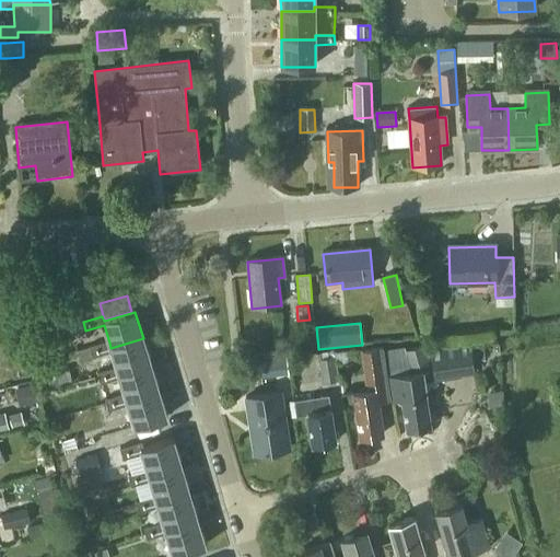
[(118,374),(151,364),(143,338),(111,348),(109,343),(91,348),(93,358),(112,352),(117,369),(118,374)]
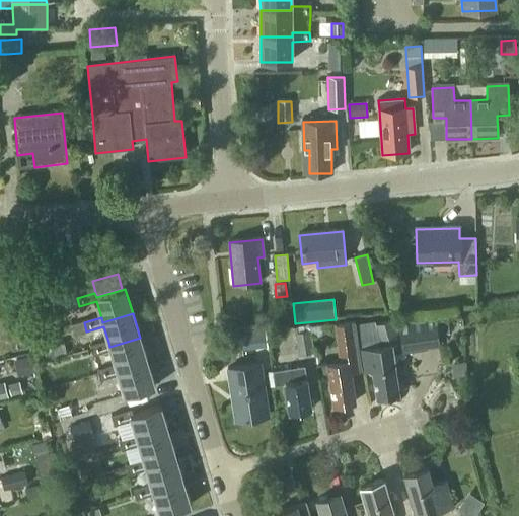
[(450,334),(448,318),(399,324),(403,354),(428,351),(428,348),(440,347),(439,336),(450,334)]
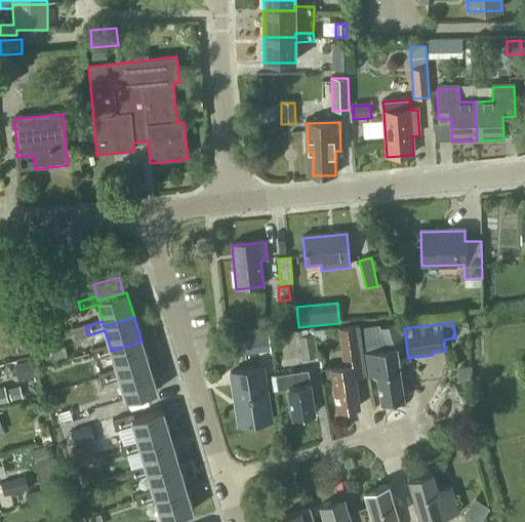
[(379,352),(380,361),(397,358),(396,349),(402,348),(402,347),(395,323),(358,327),(363,355),(379,352)]
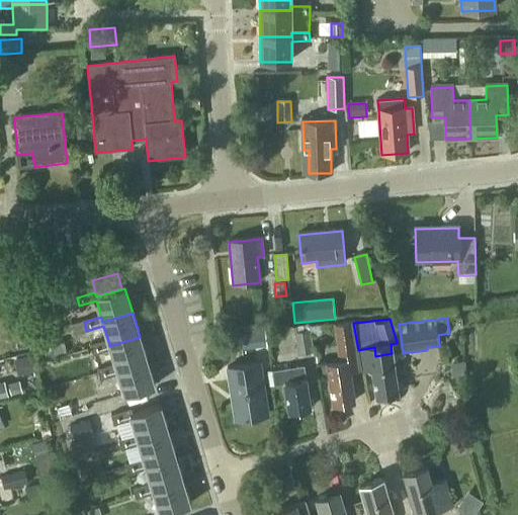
[(350,372),(361,371),(358,350),(353,323),(335,326),(341,362),(317,366),(319,378),(329,376),(334,406),(354,403),(350,372)]
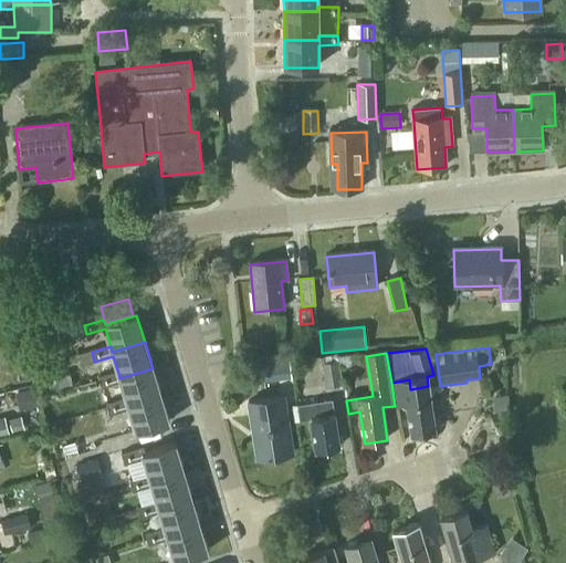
[(342,386),(337,356),(322,360),(326,388),(342,386)]
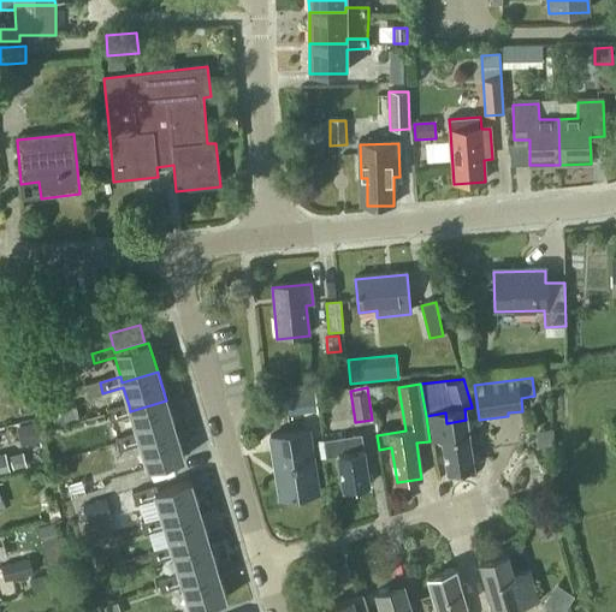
[(140,440),(175,431),(166,400),(130,411),(129,405),(108,411),(111,422),(132,416),(137,434),(140,440)]
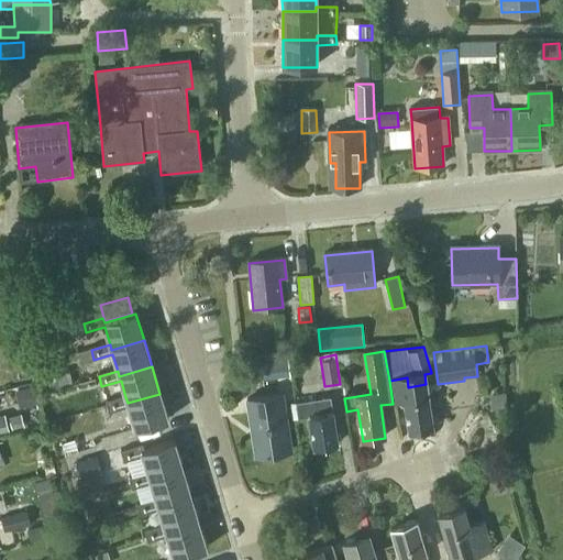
[(55,375),(58,390),(69,386),(65,373),(55,375)]
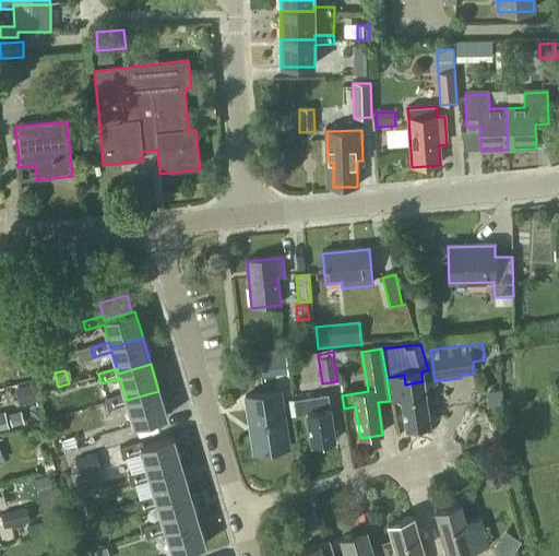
[(390,401),(391,402),(402,400),(407,430),(430,426),(425,394),(423,381),(405,385),(404,375),(387,378),(390,401)]
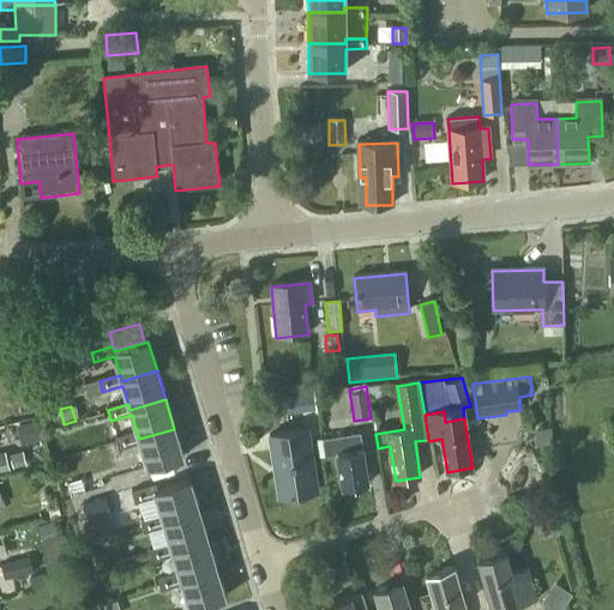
[(46,441),(41,421),(17,427),(20,447),(46,441)]
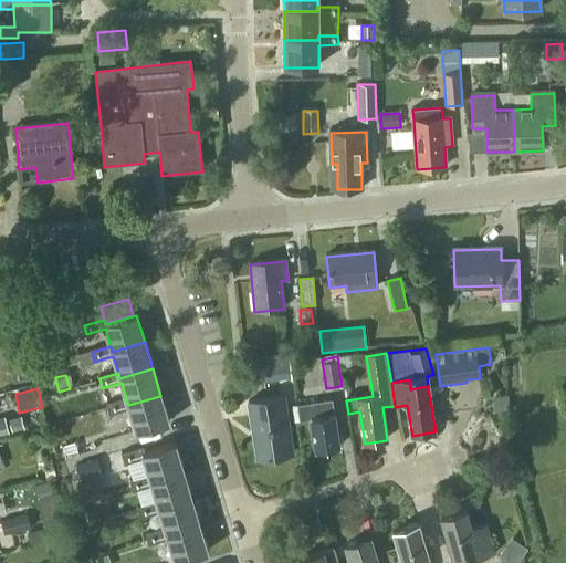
[(128,405),(126,399),(107,406),(111,415),(129,409),(136,433),(168,423),(160,396),(128,405)]
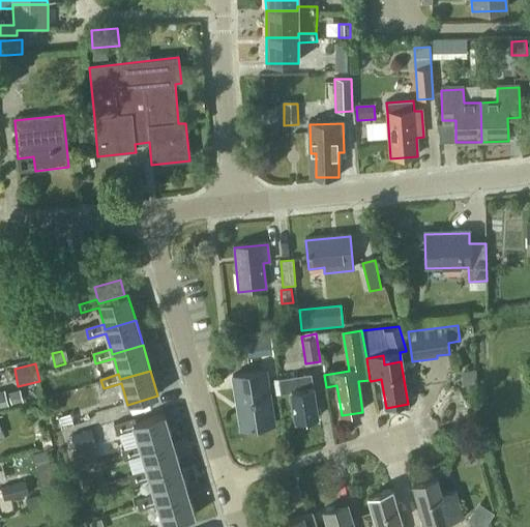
[(241,431),(274,426),(266,372),(232,377),(241,431)]
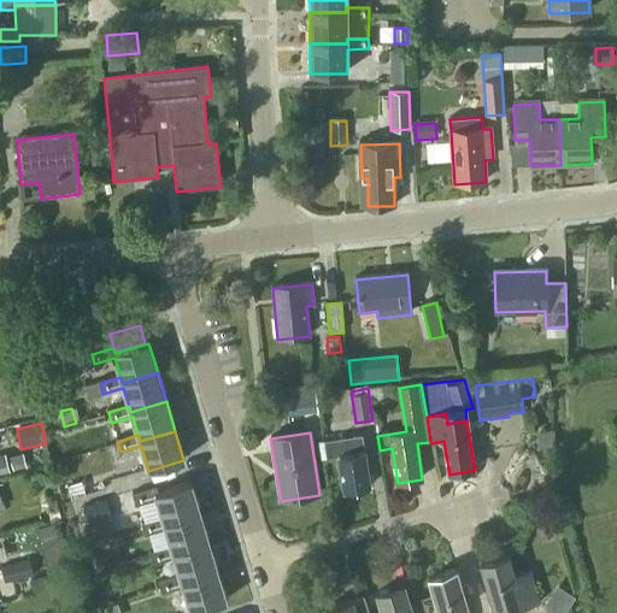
[(339,458),(344,491),(370,488),(362,436),(323,442),(327,460),(339,458)]
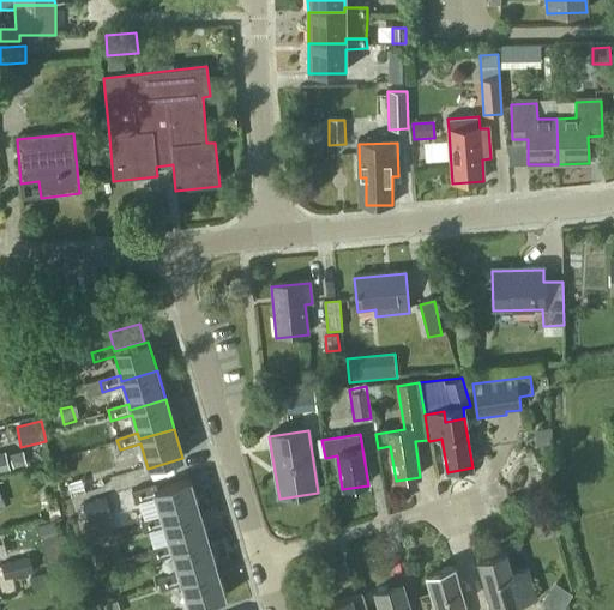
[(28,466),(24,452),(10,456),(13,470),(28,466)]
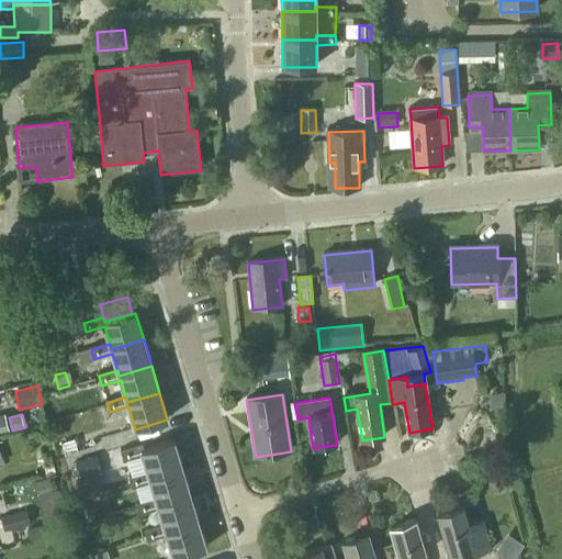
[(0,434),(9,432),(4,415),(0,415),(0,434)]
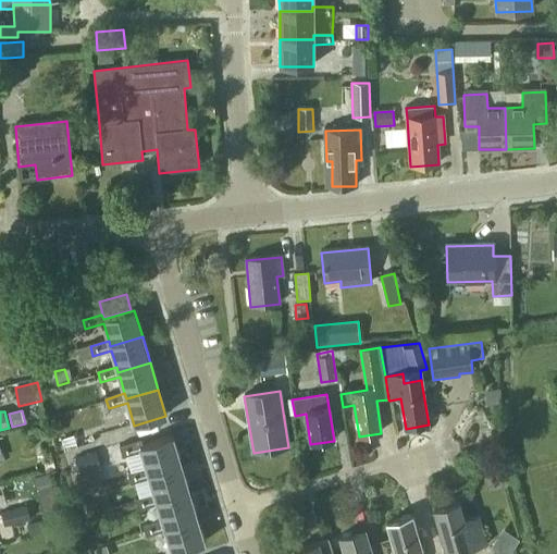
[(95,445),(90,430),(60,440),(64,454),(95,445)]
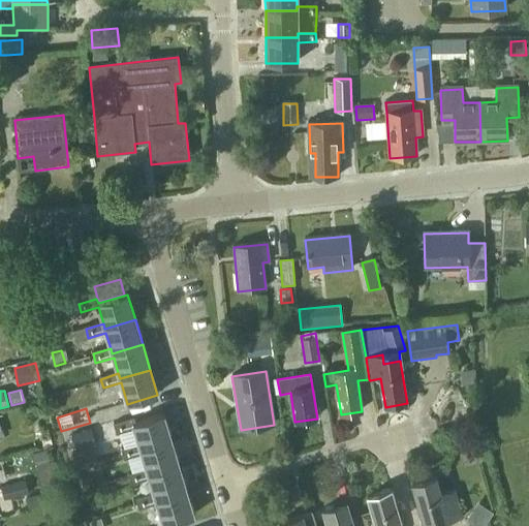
[(141,450),(172,440),(163,415),(134,424),(132,420),(114,426),(117,434),(134,429),(139,445),(141,450)]
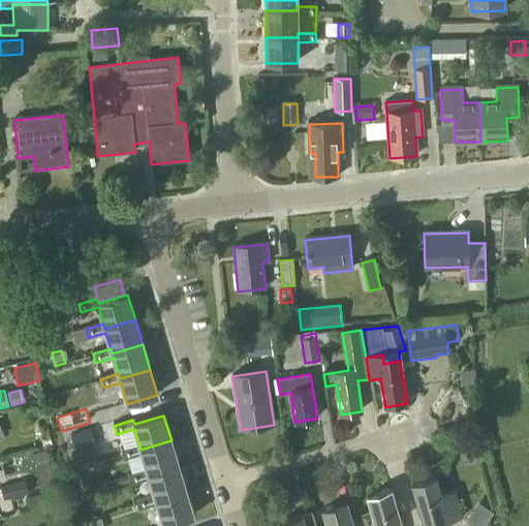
[(98,449),(92,429),(70,436),(78,456),(98,449)]
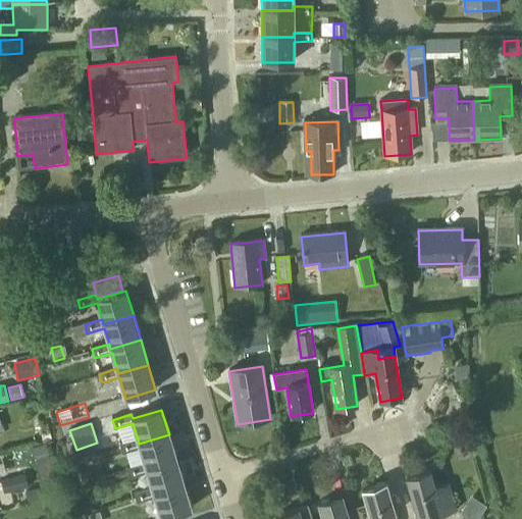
[(473,436),(471,426),(453,430),(456,440),(473,436)]
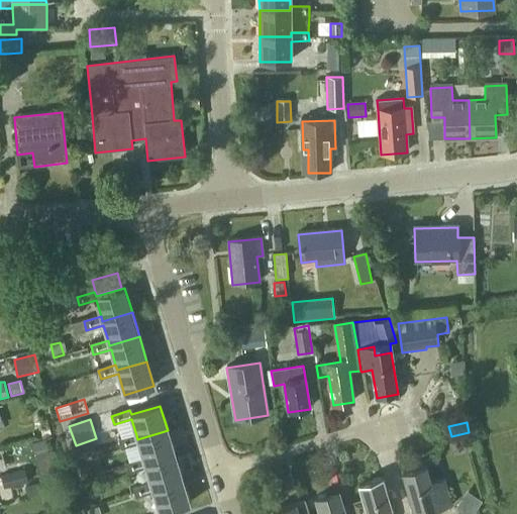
[(145,464),(175,455),(168,430),(137,439),(136,435),(119,440),(121,449),(139,444),(143,459),(145,464)]
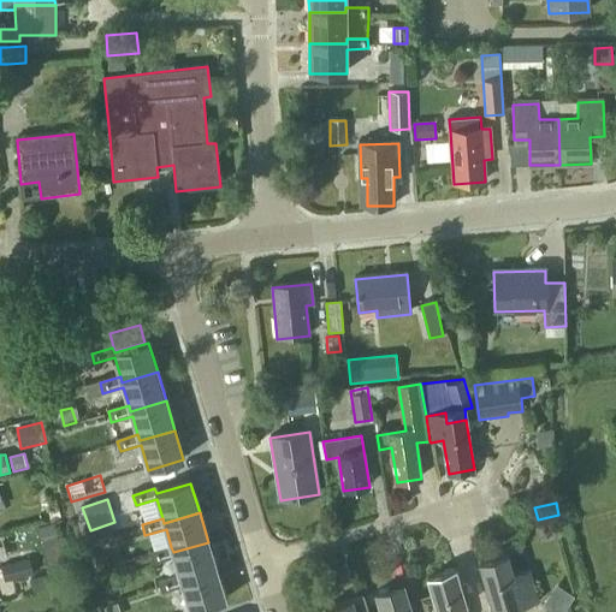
[(182,582),(217,571),(208,542),(173,552),(171,547),(150,553),(154,564),(175,558),(179,576),(182,582)]
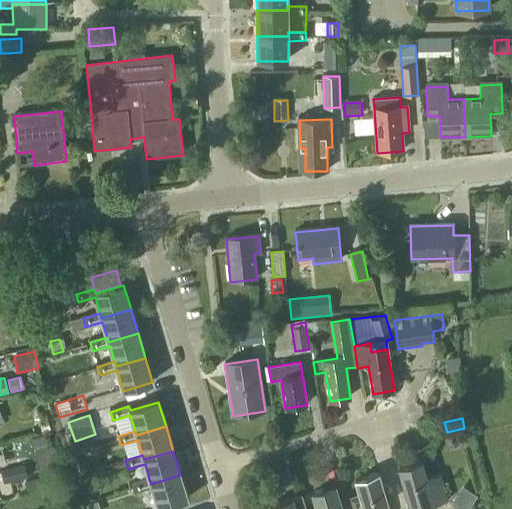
[(421,460),(398,467),(410,508),(421,508),(447,500),(439,475),(427,479),(421,460)]
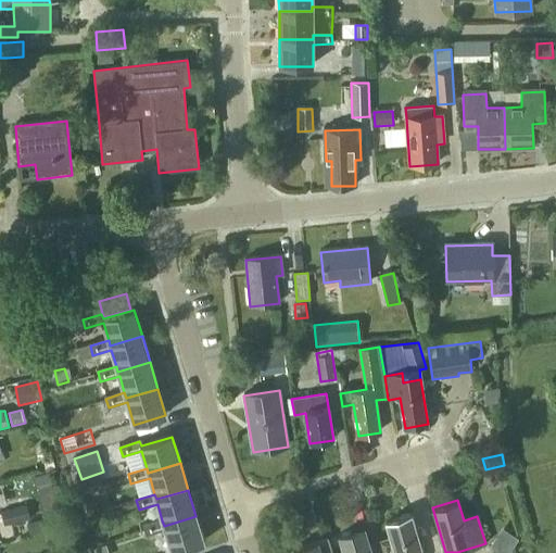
[(30,519),(27,505),(1,512),(5,526),(30,519)]
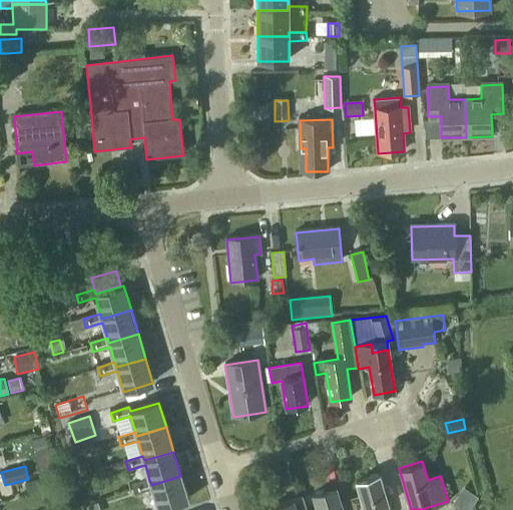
[(377,509),(388,505),(379,475),(356,482),(361,498),(352,500),(355,509),(377,509)]
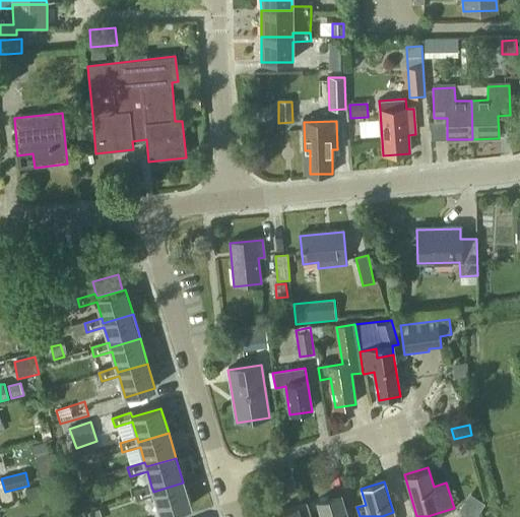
[(153,492),(151,487),(134,492),(137,501),(154,496),(160,516),(191,507),(183,482),(153,492)]
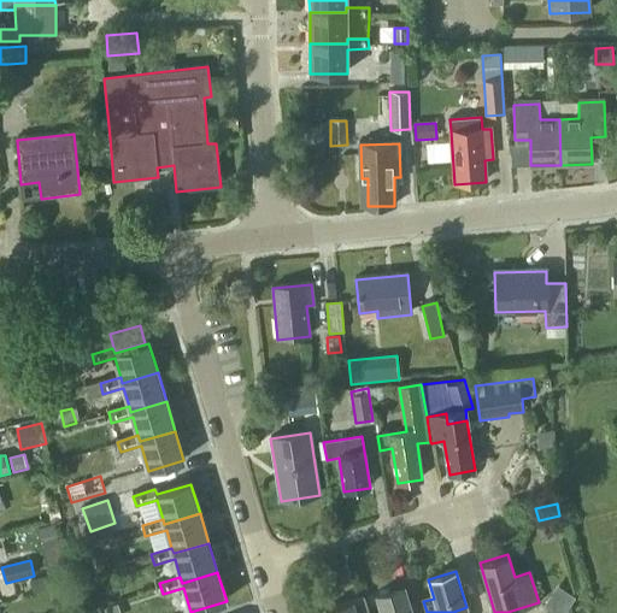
[(47,591),(43,577),(29,581),(33,595),(47,591)]
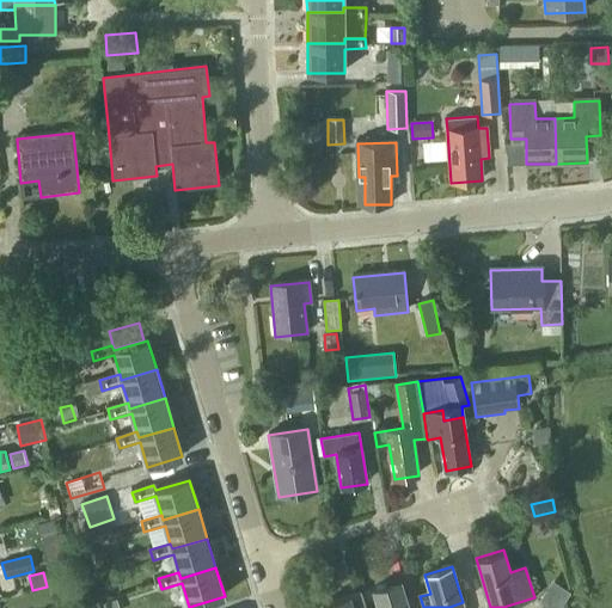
[(408,607),(401,582),(374,589),(379,607),(408,607)]
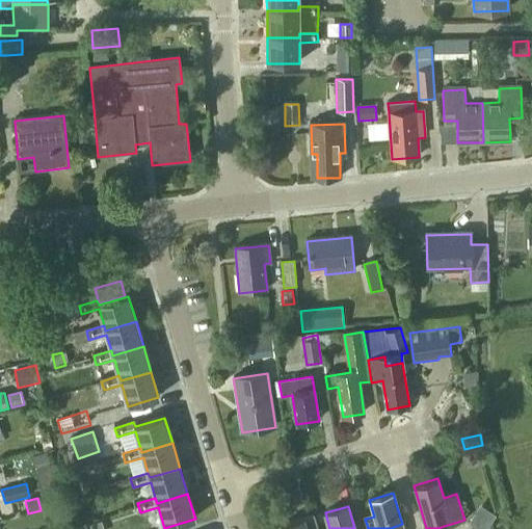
[(97,521),(94,508),(77,512),(80,526),(97,521)]
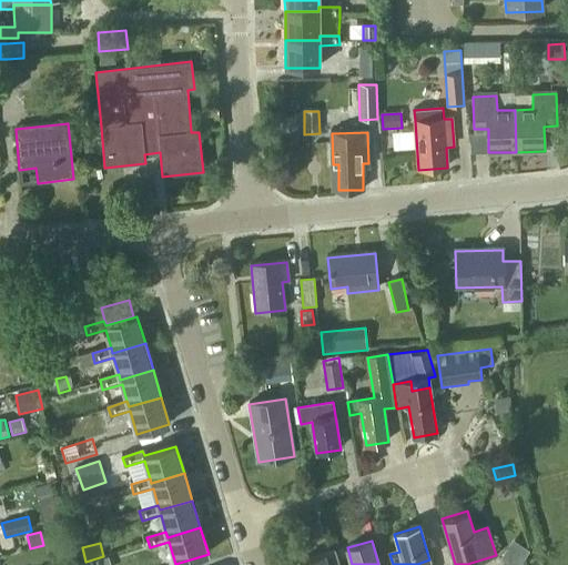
[(338,564),(335,552),(300,562),(301,564),(338,564)]
